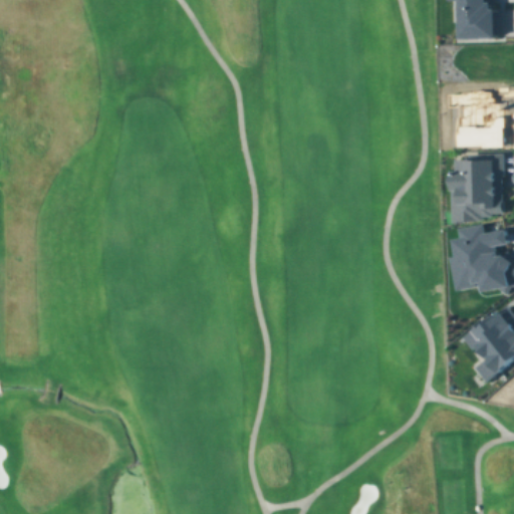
[(490,0),(491,6),(495,6),(496,36),(454,38),(453,0),(490,0)]
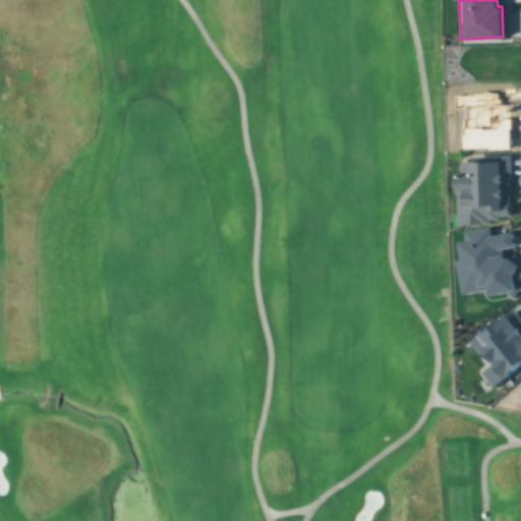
[(452,149),(451,92),(465,92),(465,89),(500,88),(500,94),(504,94),(504,108),(513,108),(514,129),(506,129),(506,141),(509,141),(510,148),(452,149)]
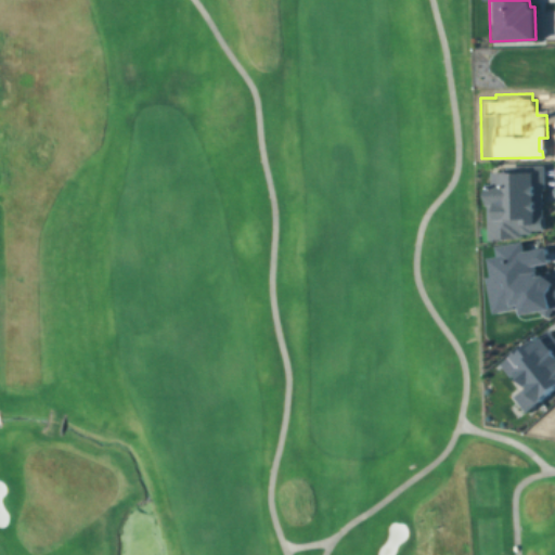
[(544,164),(544,184),(541,184),(542,229),(531,229),(531,233),(519,233),(519,239),(488,239),(487,203),(482,204),(481,182),(490,182),(490,169),(504,169),(504,165),(544,164)]
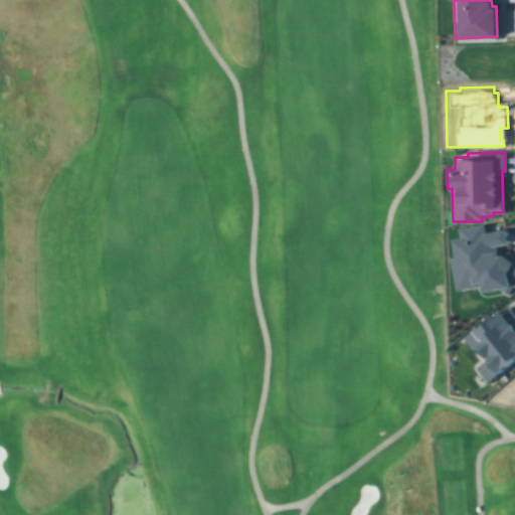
[(508,242),(495,246),(499,256),(503,254),(507,249),(514,254),(514,280),(509,282),(510,288),(481,293),(480,286),(455,291),(449,255),(453,254),(450,237),(460,235),(459,229),(485,224),(486,232),(505,228),(508,242)]
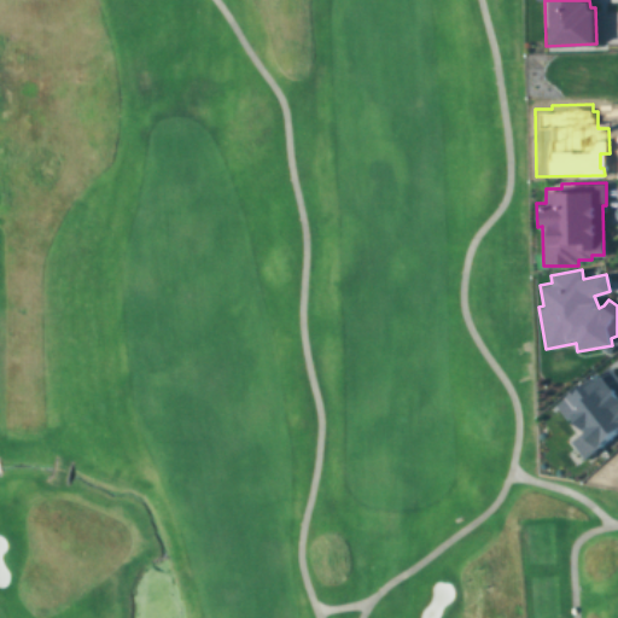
[(617,430),(584,458),(570,439),(583,429),(573,415),(569,418),(557,403),(610,362),(617,372),(617,430)]
